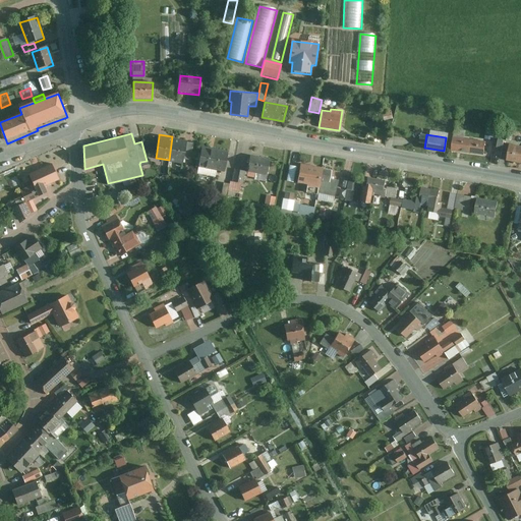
[(151,142),(141,141),(143,150),(157,152),(159,136),(152,135),(151,142)]
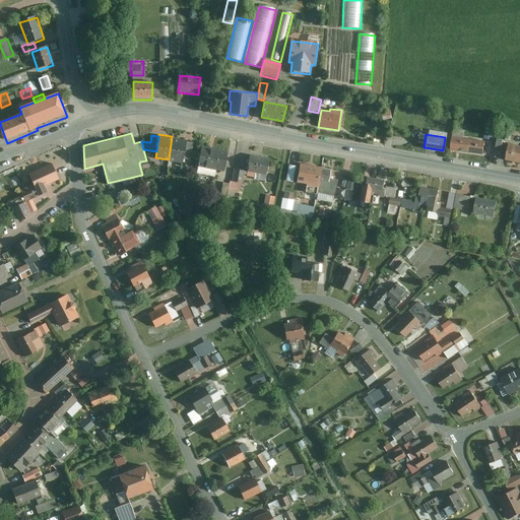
[(484,140),(451,135),(449,149),(482,154),(484,140)]
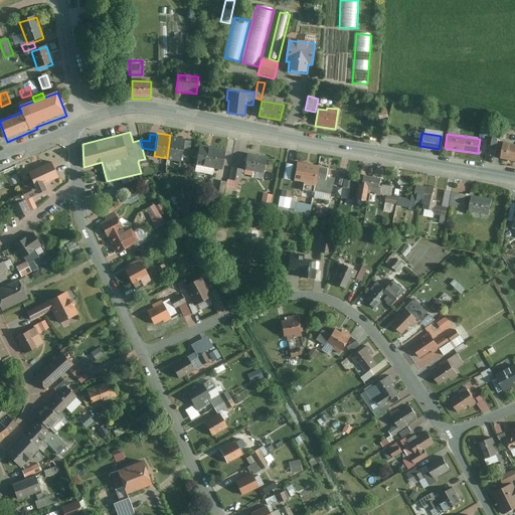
[(183,137),(170,135),(167,158),(179,159),(180,156),(182,139),(183,137)]
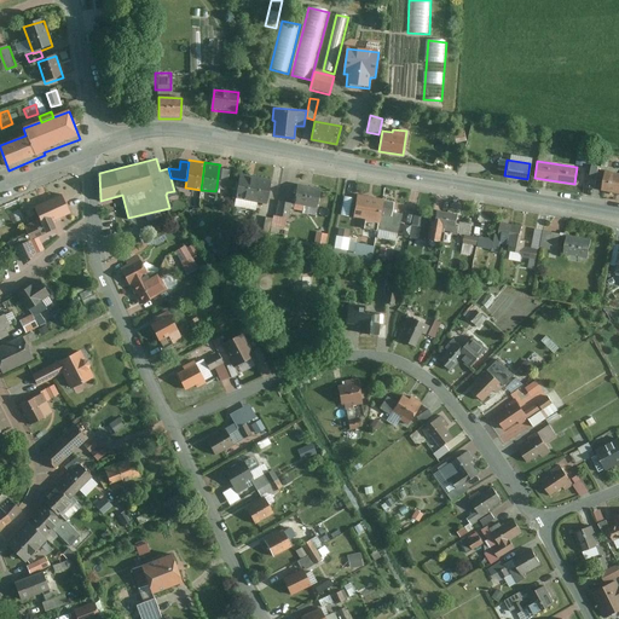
[(229,168),(219,167),(217,187),(226,189),(229,168)]
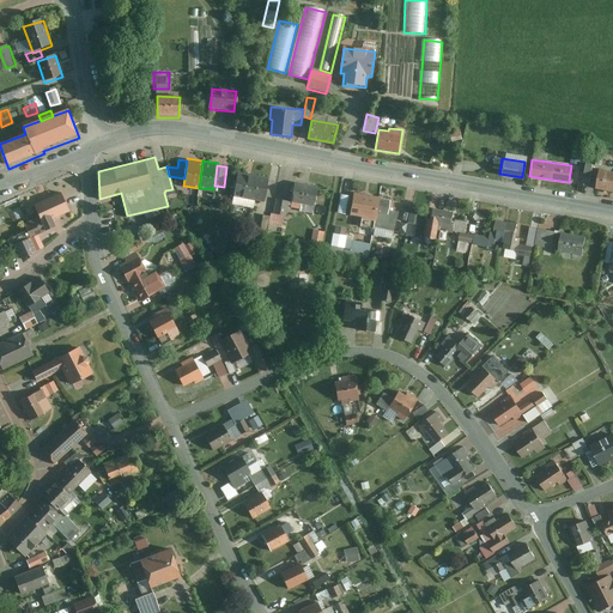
[(612,171),(599,169),(595,187),(612,189),(612,171)]
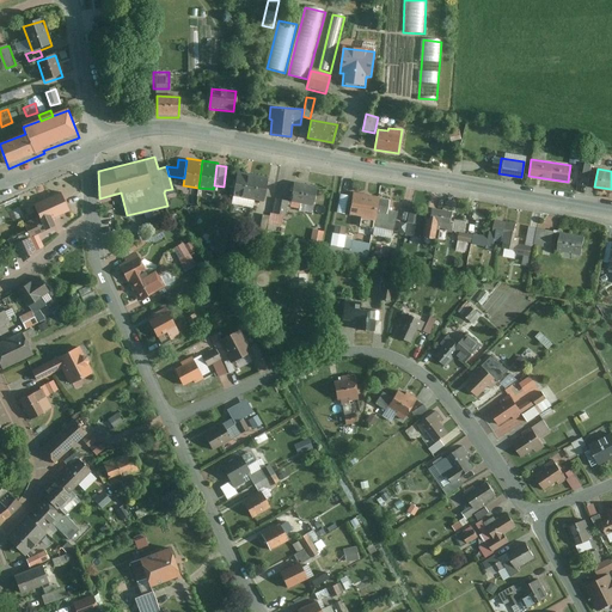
[(267,175),(236,170),(232,194),(263,200),(267,175)]
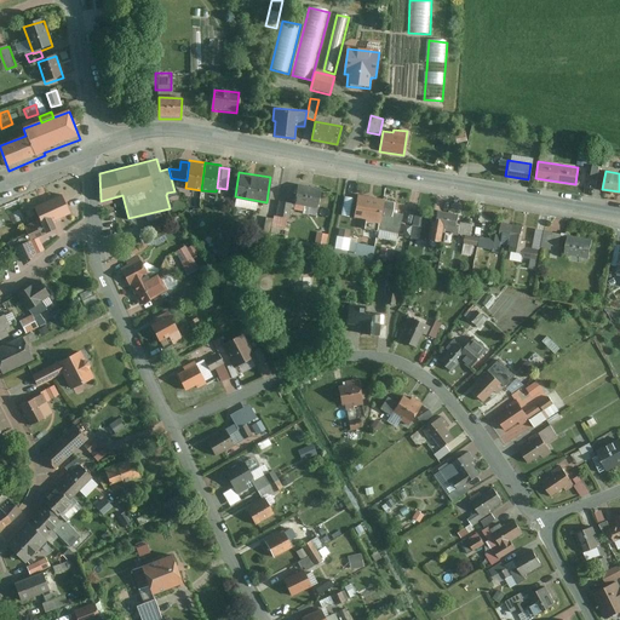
[(321,188),(297,183),(293,207),(303,210),(304,204),(319,206),(321,188)]
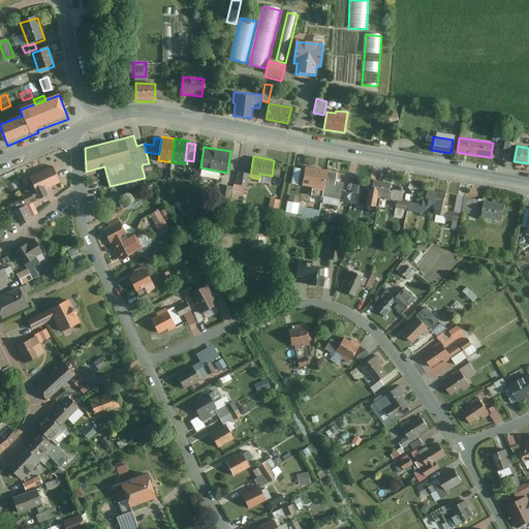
[(53,164),(30,176),(35,186),(40,197),(48,194),(45,188),(61,182),(53,164)]
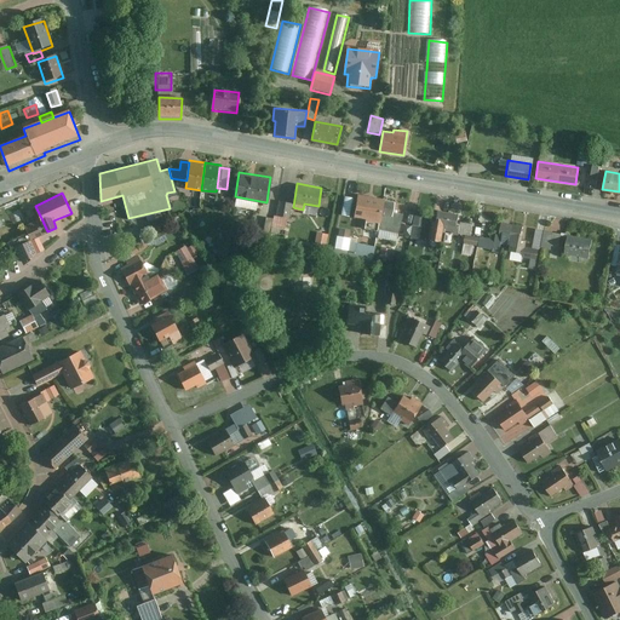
[(383,199),(357,194),(354,216),(379,220),(383,199)]
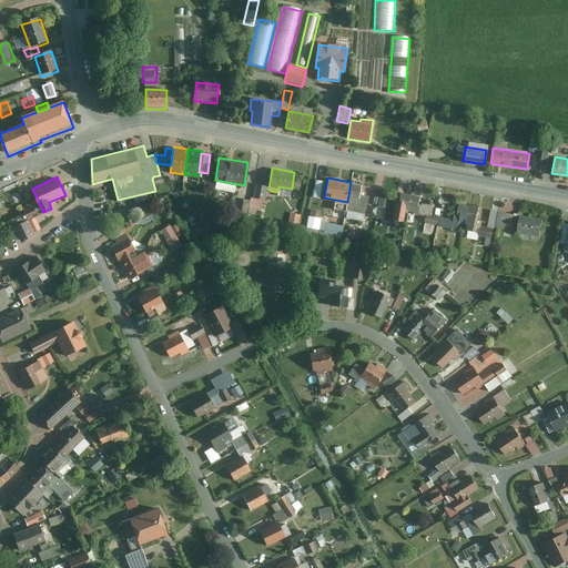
[(362,184),(351,182),(347,202),(346,209),(365,213),(368,195),(361,193),(362,184)]
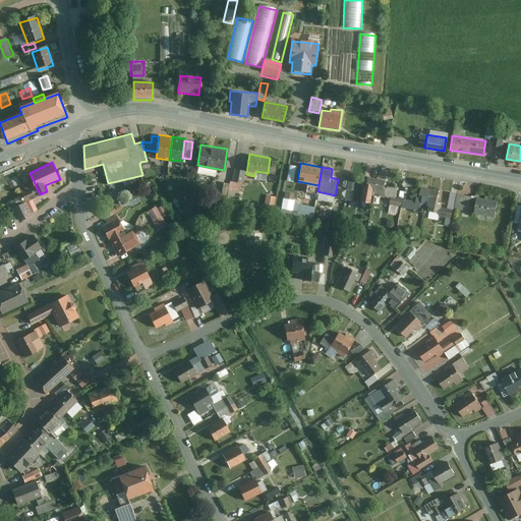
[(242,182),(244,170),(234,168),(232,180),(242,182)]
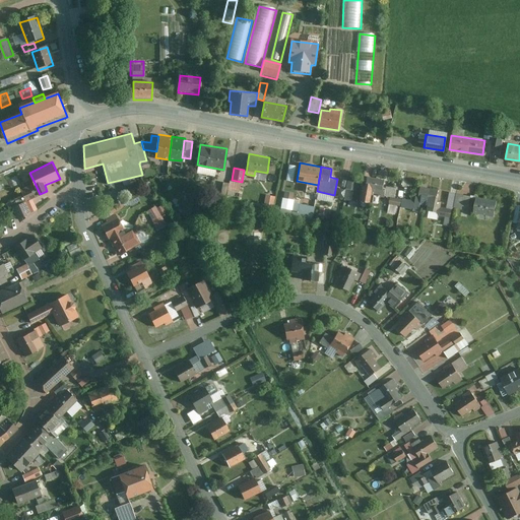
[(104,170),(96,172),(100,181),(107,179),(104,170)]
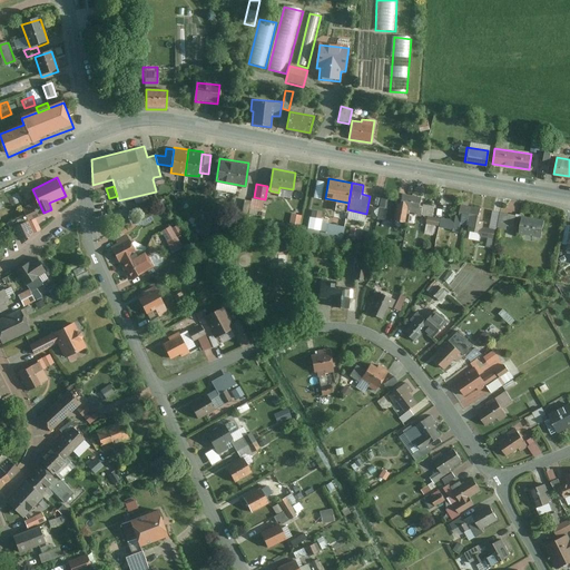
[(412,195),(402,193),(400,205),(396,205),(394,219),(405,220),(406,213),(409,213),(412,195)]
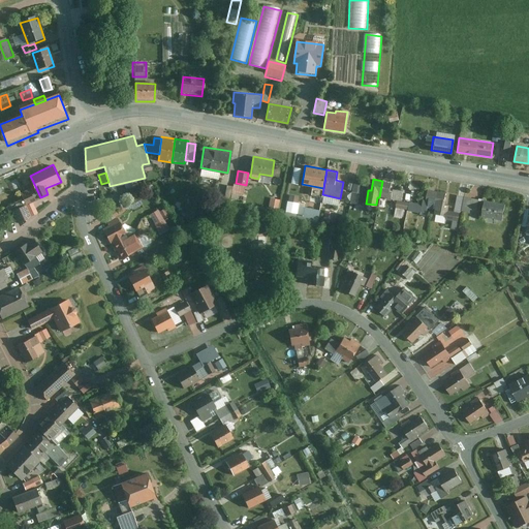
[(392,182),(382,181),(379,197),(390,199),(392,182)]
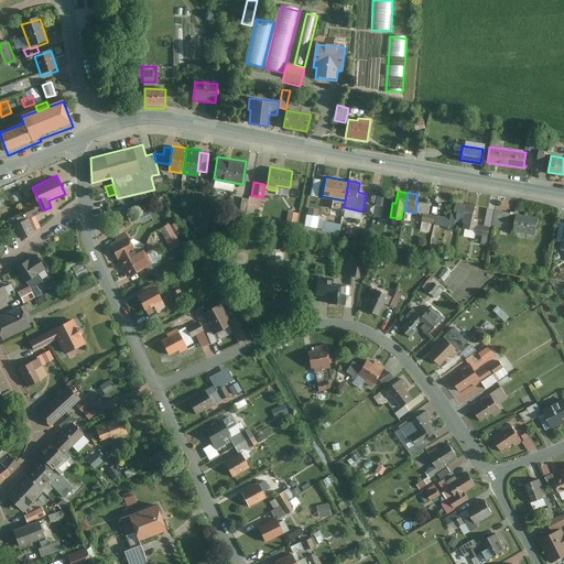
[(392,196),(382,195),(380,205),(375,205),(373,217),(379,217),(379,215),(388,217),(392,196)]
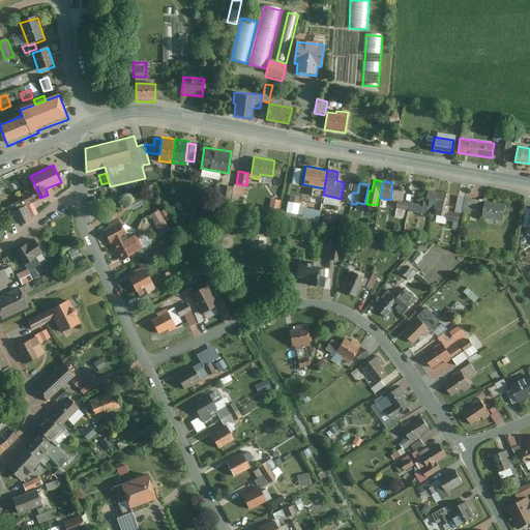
[(40,198),(35,186),(21,193),(27,204),(32,202),(40,198)]
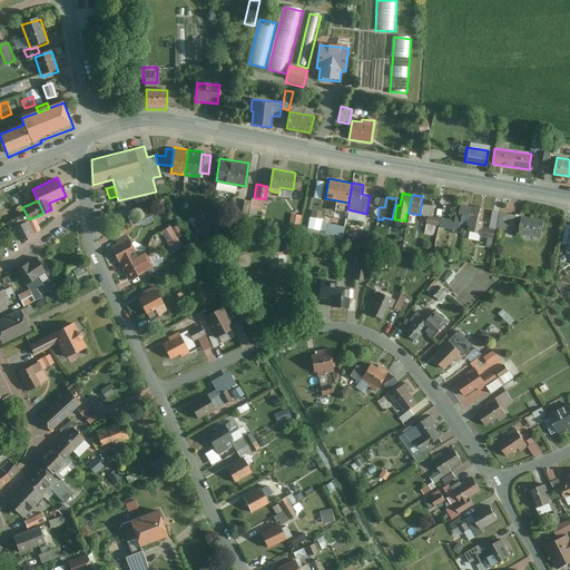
[(468,216),(470,206),(460,204),(458,215),(454,214),(451,231),(457,232),(459,223),(462,224),(463,216),(468,216)]
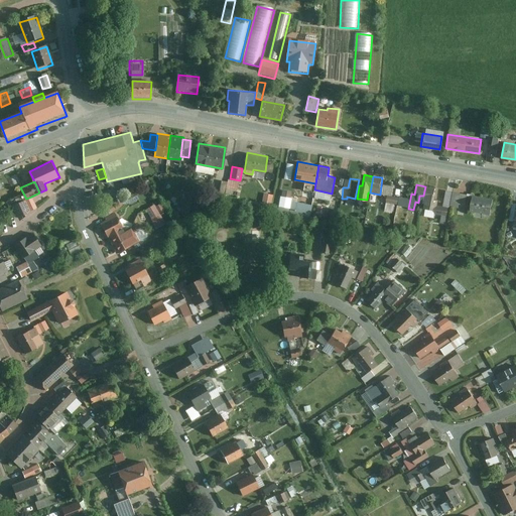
[(405,187),(394,185),(392,195),(404,197),(405,187)]
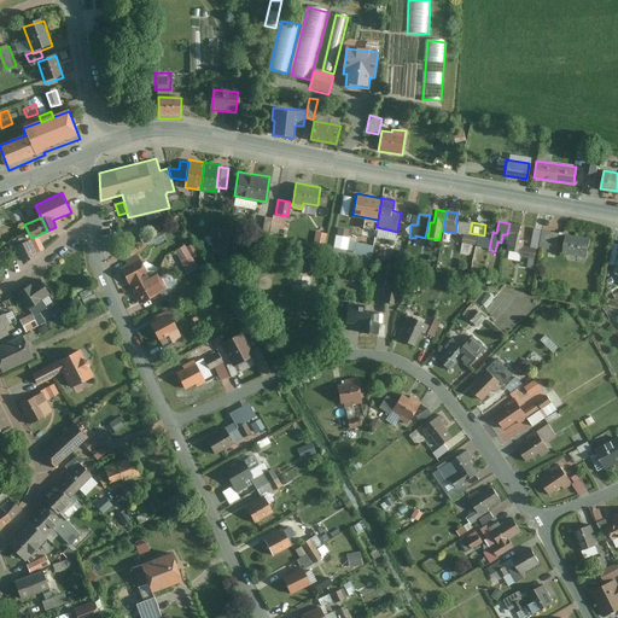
[(520,225),(509,223),(507,234),(505,249),(519,251),(519,255),(535,258),(536,248),(523,245),(524,238),(518,238),(520,225)]
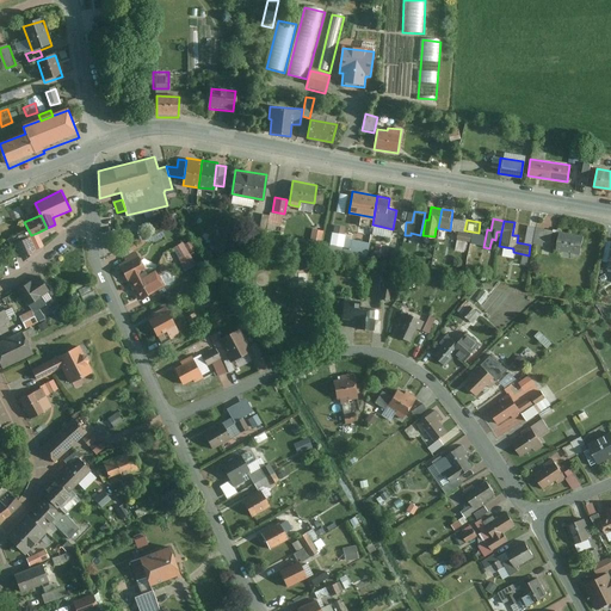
[(551,229),(535,227),(532,242),(541,244),(542,241),(549,242),(551,229)]
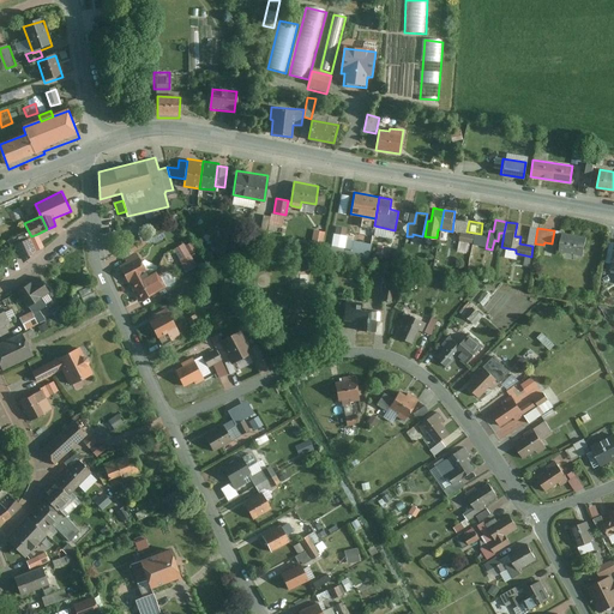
[(151,235),(155,242),(166,239),(162,230),(151,235)]
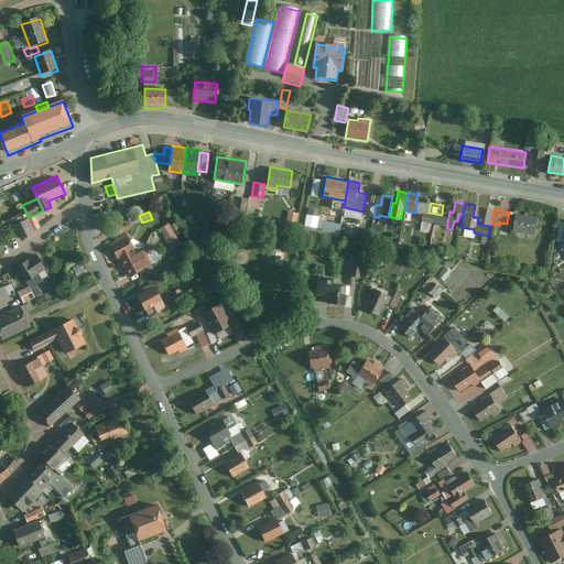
[(288,212),(286,221),(296,221),(297,212),(288,212)]
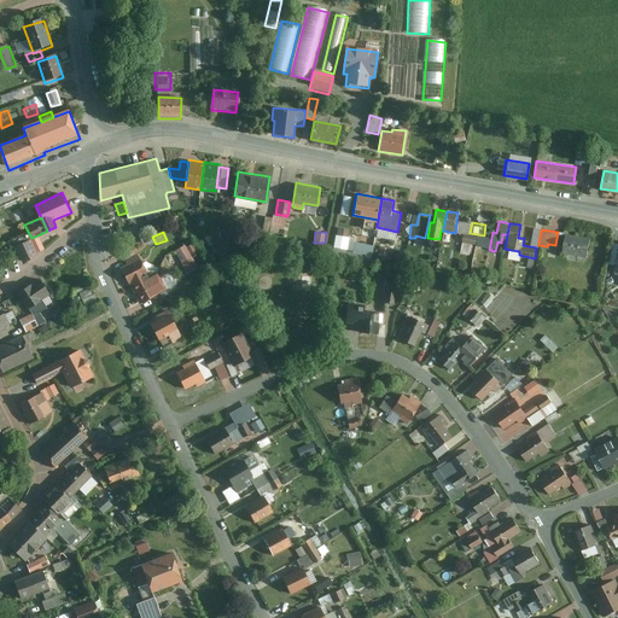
[(478,235),(465,233),(461,251),(471,252),(473,244),(477,244),(478,235)]
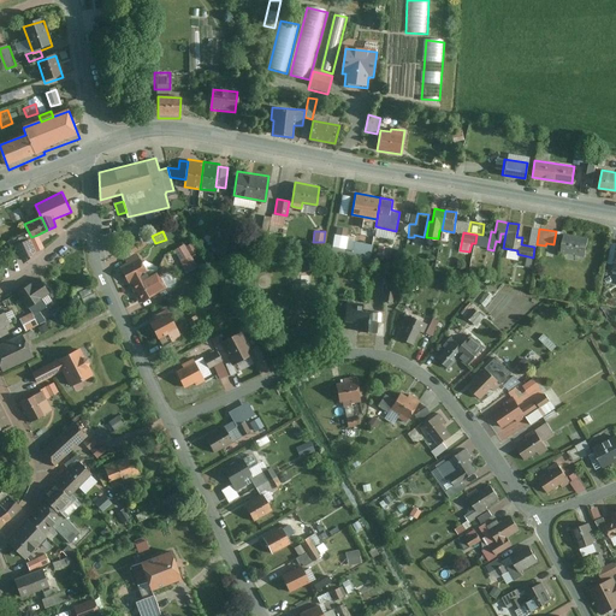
[(587,237),(563,232),(558,250),(584,255),(587,237)]
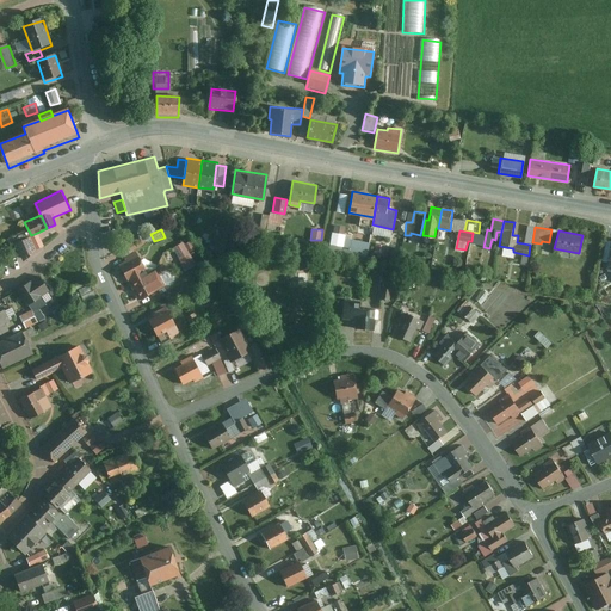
[(37,233),(31,235),(37,248),(43,246),(37,233)]
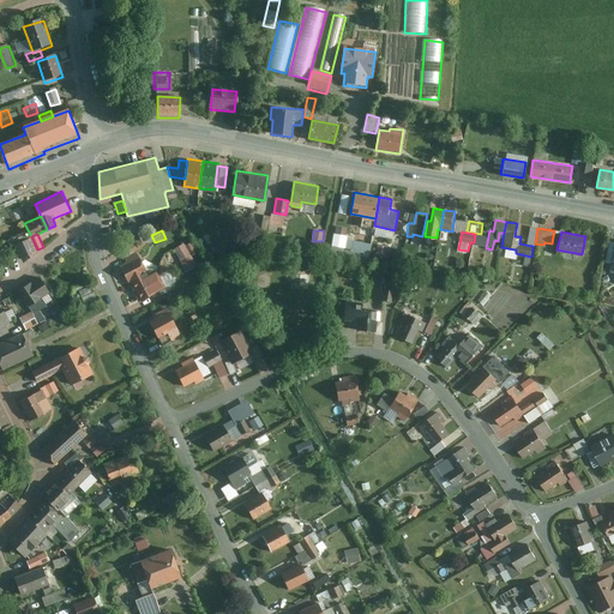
[(486,236),(475,234),(474,242),(473,250),(483,252),(486,236)]
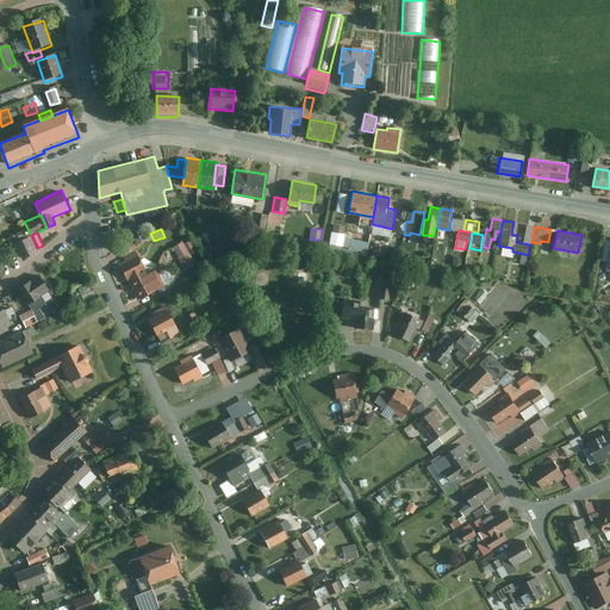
[(144,234),(119,248),(123,255),(148,241),(144,234)]
